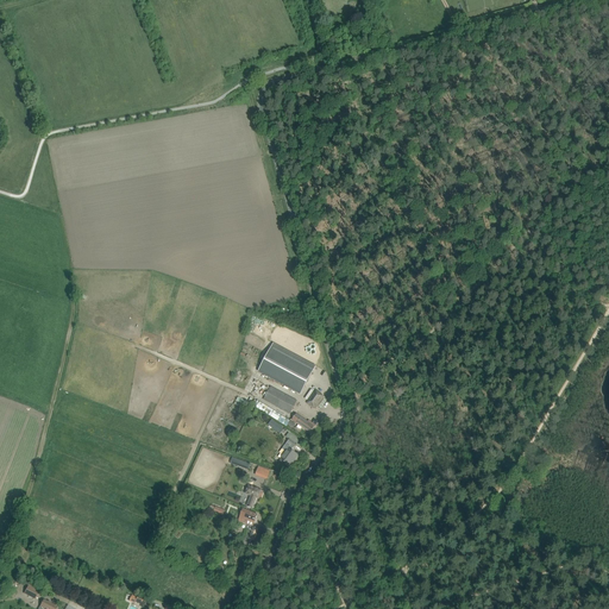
[(315,365),(272,344),(257,374),(300,395),(315,365)]
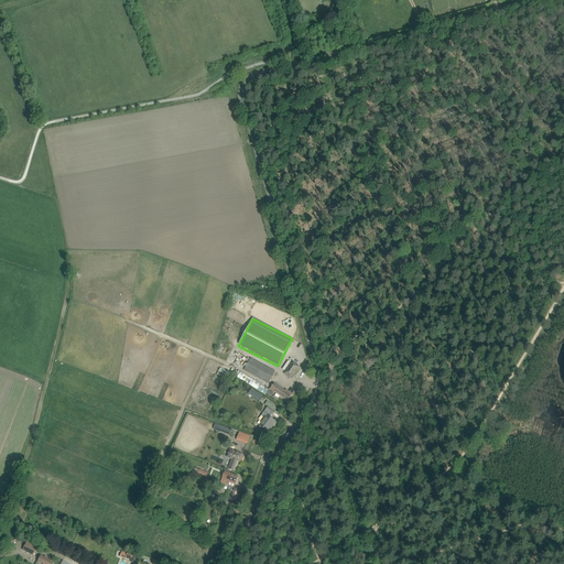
[(269,384),(275,371),(250,358),(243,370),(269,384)]
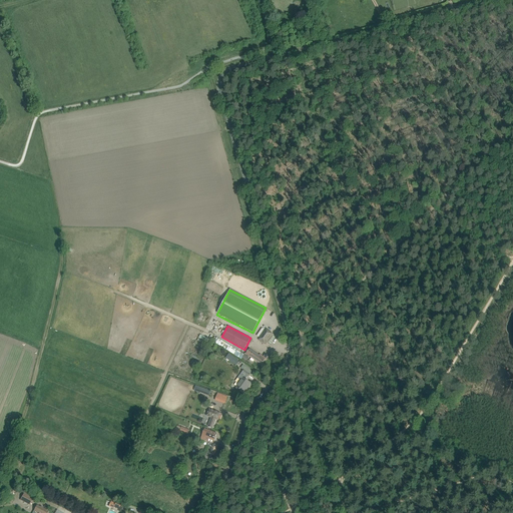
[(266,329),(258,340),(266,345),(268,342),(271,345),(276,337),(271,333),(271,332),(266,329)]
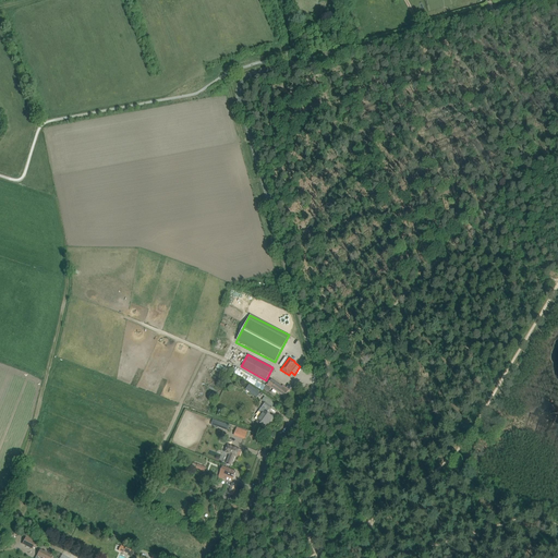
[(233,373),(263,391),(266,386),(237,367),(233,373)]
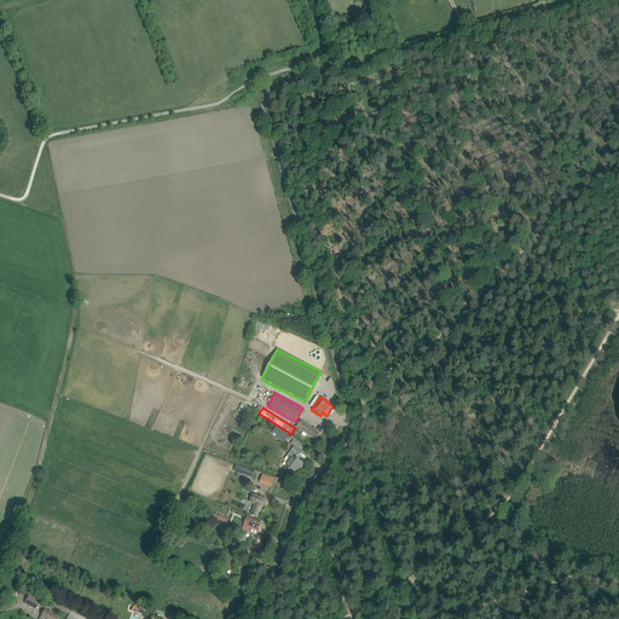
[(296,428),(316,440),(320,433),(311,426),(310,427),(301,421),(296,428)]
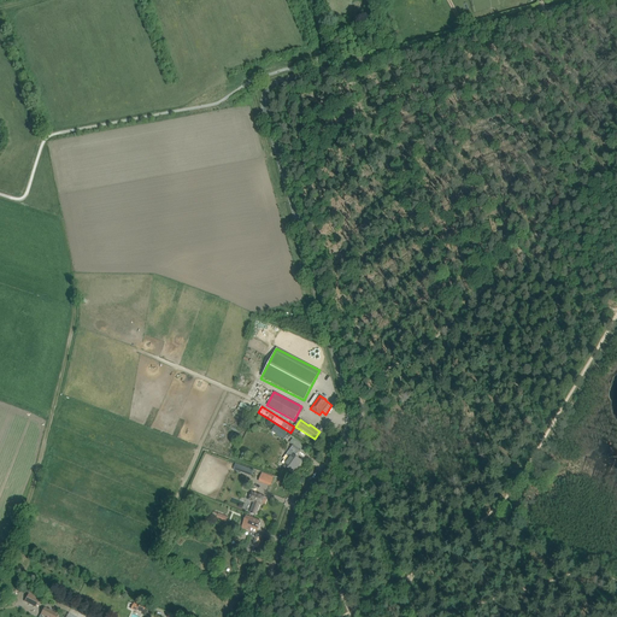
[(295,457),(300,450),(303,447),(297,442),(294,446),(293,445),(286,454),(291,458),(285,466),(283,465),(282,469),(285,471),(287,468),(292,472),(298,465),(299,466),(301,462),(295,457)]
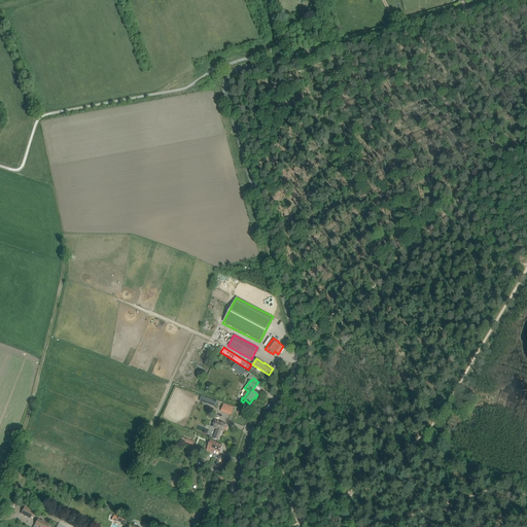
[(227,425),(215,420),(212,427),(217,429),(213,438),(218,441),(221,431),(225,432),(227,425)]
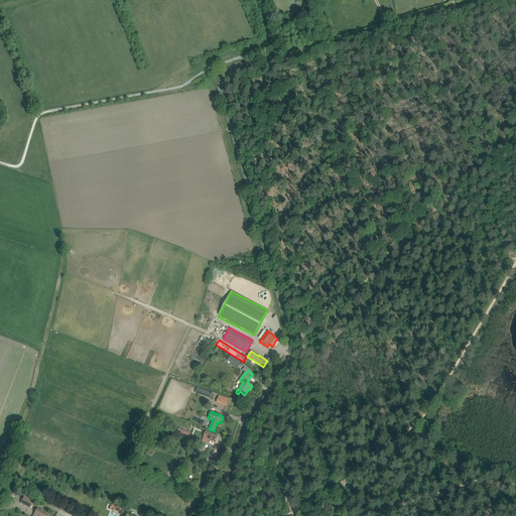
[(218,436),(209,432),(206,431),(202,442),(210,444),(214,446),(218,436)]
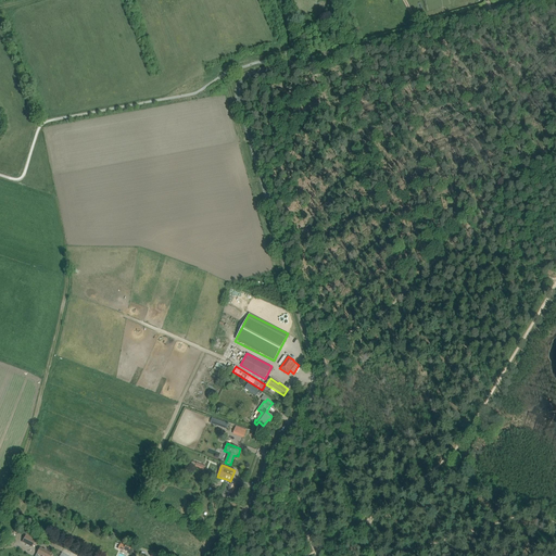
[(230,481),(226,479),(224,482),(226,483),(227,484),(223,494),(228,496),(229,493),(231,494),(236,483),(230,481)]
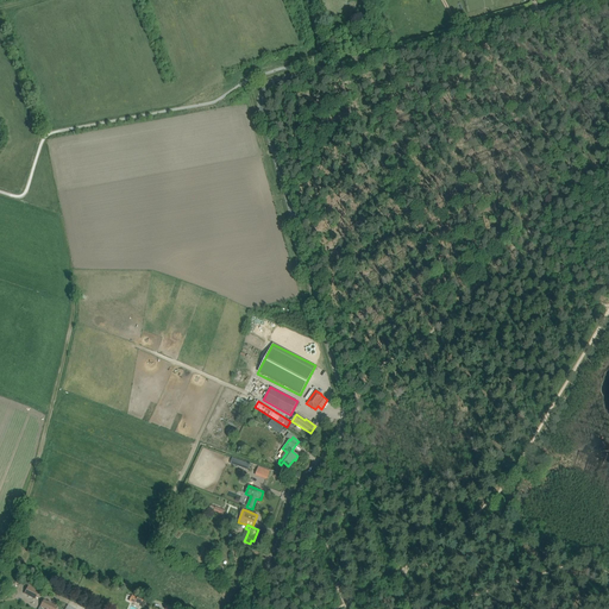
[(16,583),(13,590),(20,592),(23,585),(16,583)]
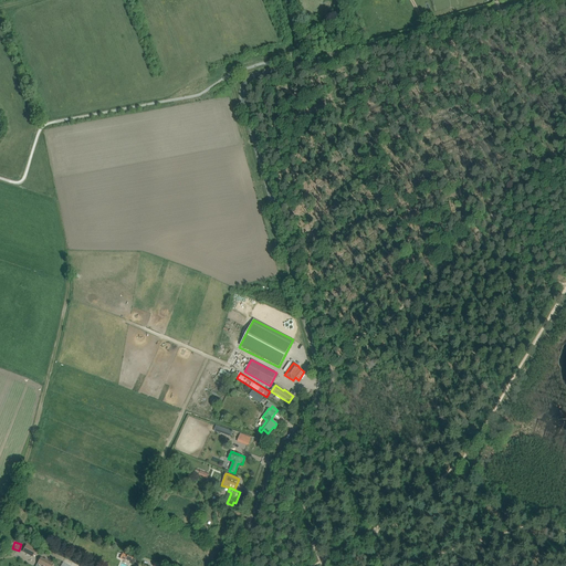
[(27,545),(22,553),(32,557),(37,551),(27,545)]
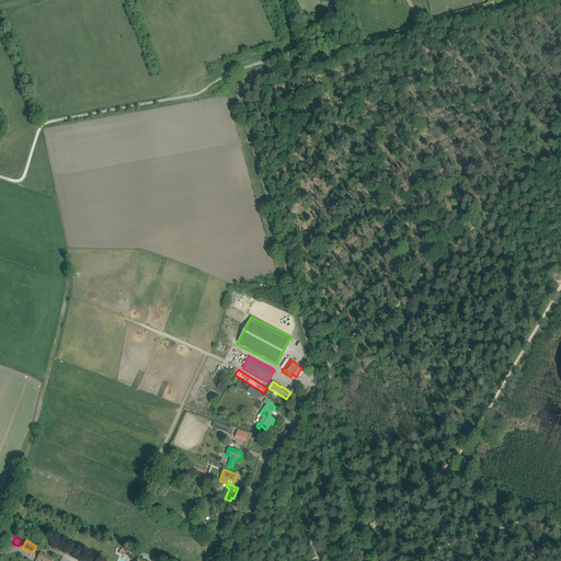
[(122,549),(119,554),(124,556),(124,554),(134,558),(136,552),(127,549),(125,548),(124,550),(122,549)]
